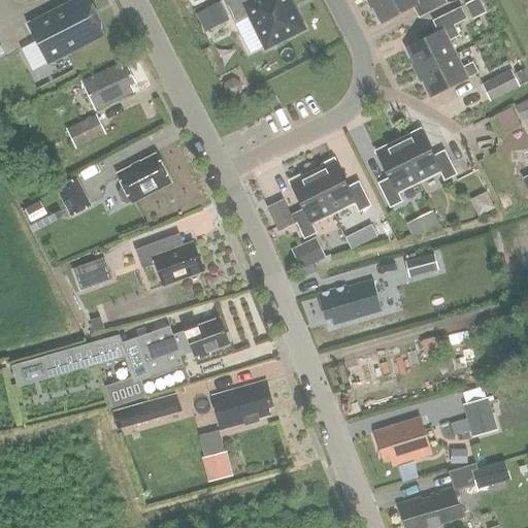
[(47,64),(106,34),(88,0),(76,0),(28,25),(47,64)]
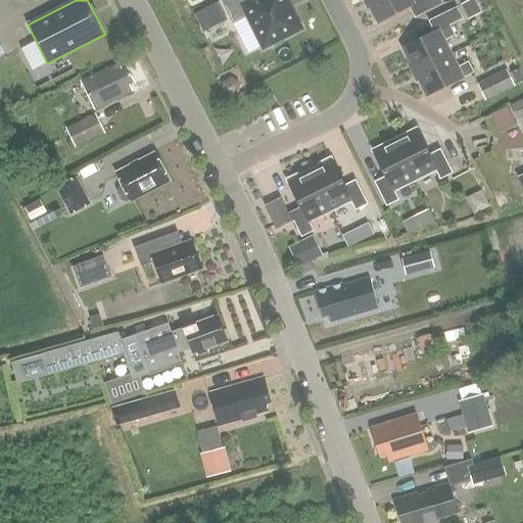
[(221,0),(233,25),(247,16),(264,48),(270,45),(272,46),(280,42),(281,39),(300,29),(286,0),(221,0)]
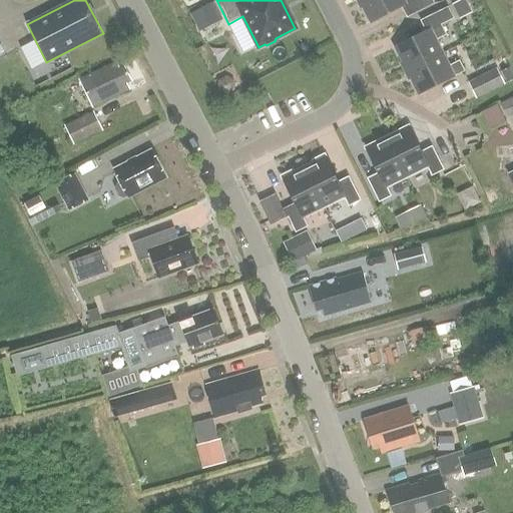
[(358,0),(370,23),(402,7),(404,12),(407,18),(434,4),(432,0),(358,0)]
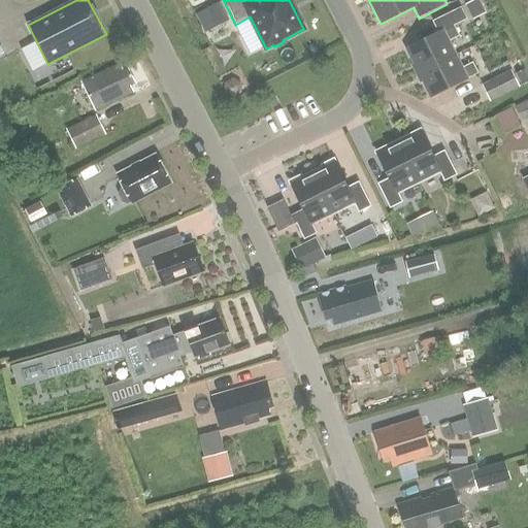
[(479,0),(476,0),(467,5),(471,14),(483,9),(479,0)]
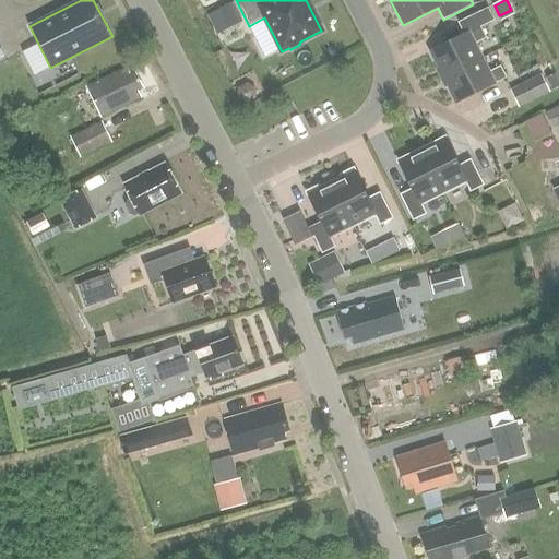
[(233,4),(207,16),(214,31),(239,18),(233,4)]
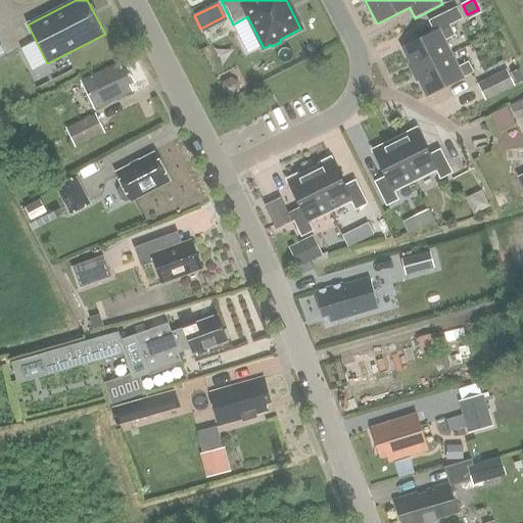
[(434,33),(402,49),(414,73),(452,54),(444,41),(455,36),(449,26),(462,19),(457,7),(428,21),(431,27),(434,33)]
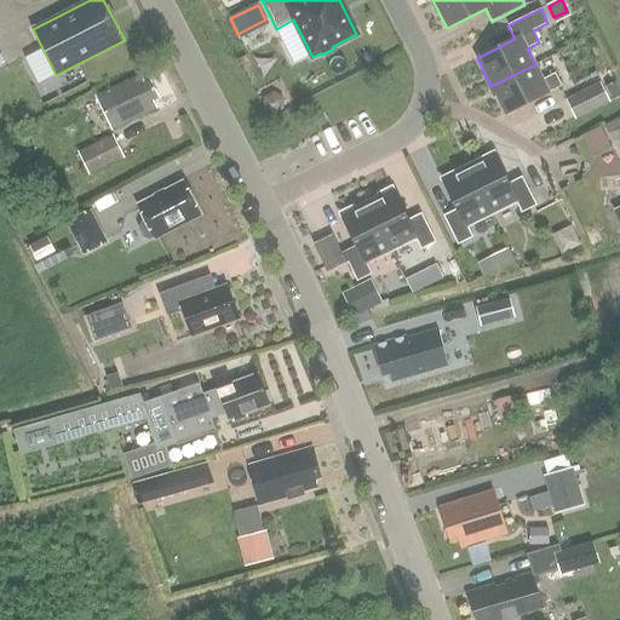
[(535,64),(491,86),(505,114),(561,86),(555,74),(543,80),(535,64)]
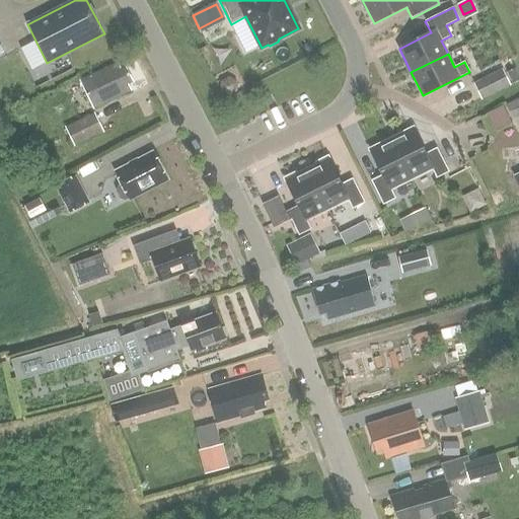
[(128,84),(134,81),(126,66),(121,69),(118,63),(79,80),(93,108),(131,90),(128,84)]
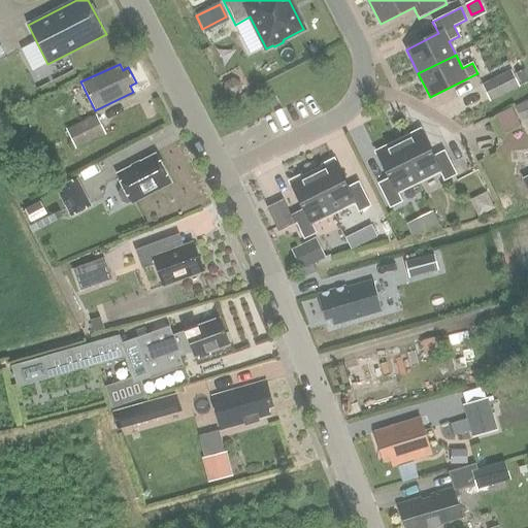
[(527,76),(525,70),(515,75),(522,88),(527,84),(527,76)]
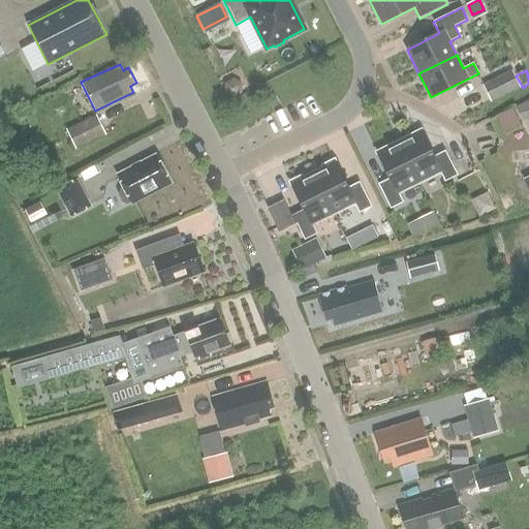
[(512,71),(483,86),(491,102),(521,88),(512,71)]
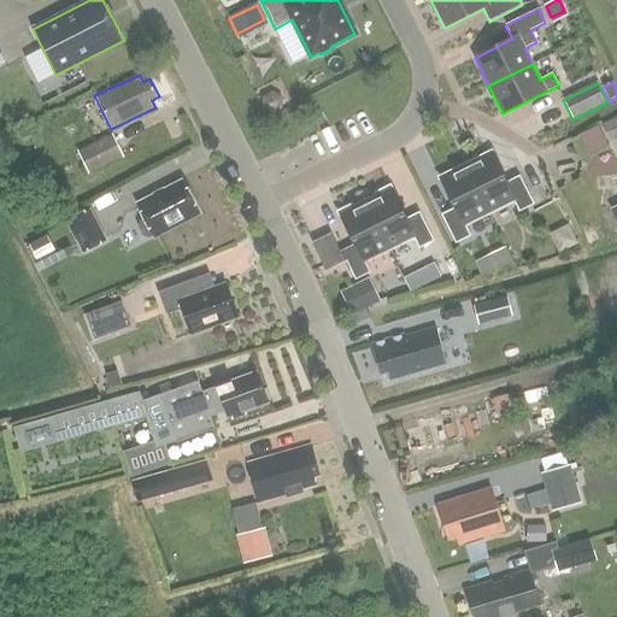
[(616,118),(604,125),(612,142),(616,140),(616,118)]
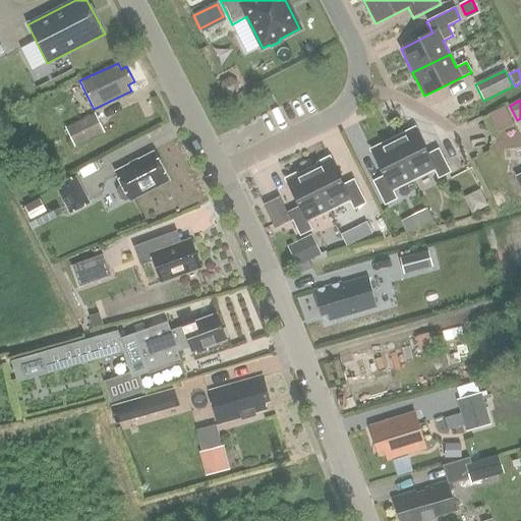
[(95,112),(65,127),(74,147),(104,132),(95,112)]
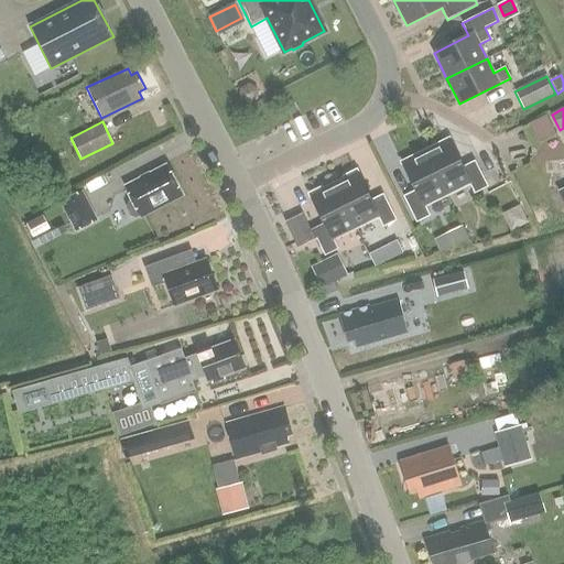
[(463,167),(459,161),(449,140),(426,152),(446,194),(469,183),(475,194),(488,187),(475,161),(463,167)]
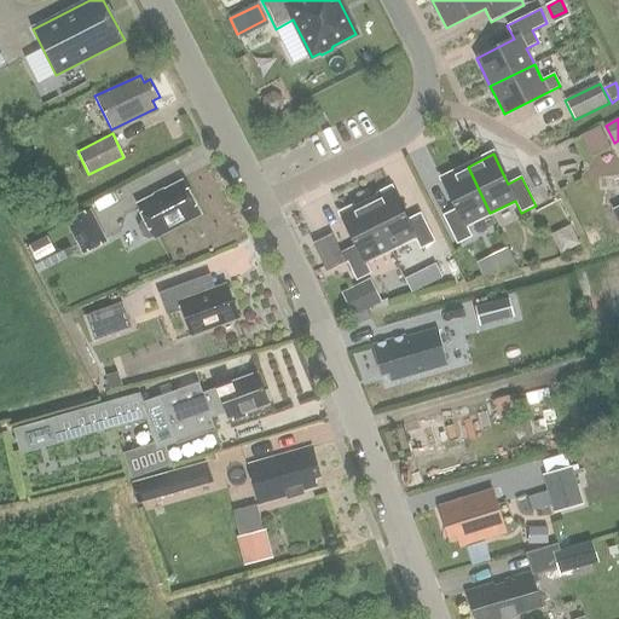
[(457,244),(472,237),(466,225),(490,213),(468,167),(441,180),(456,209),(444,215),(457,244)]
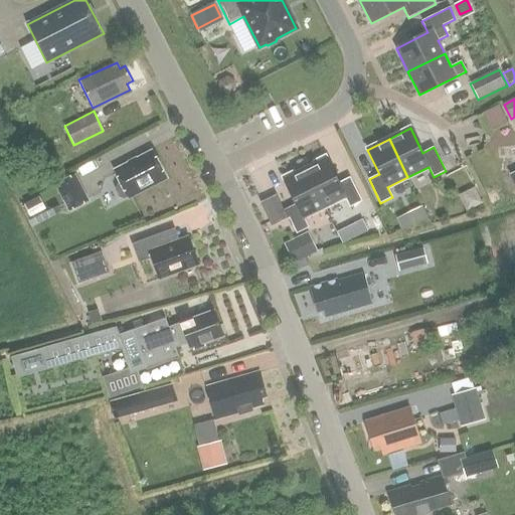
[(166,179),(152,152),(137,160),(137,159),(129,163),(129,164),(115,171),(122,184),(118,186),(117,190),(120,197),(125,199),(128,197),(129,198),(166,179)]
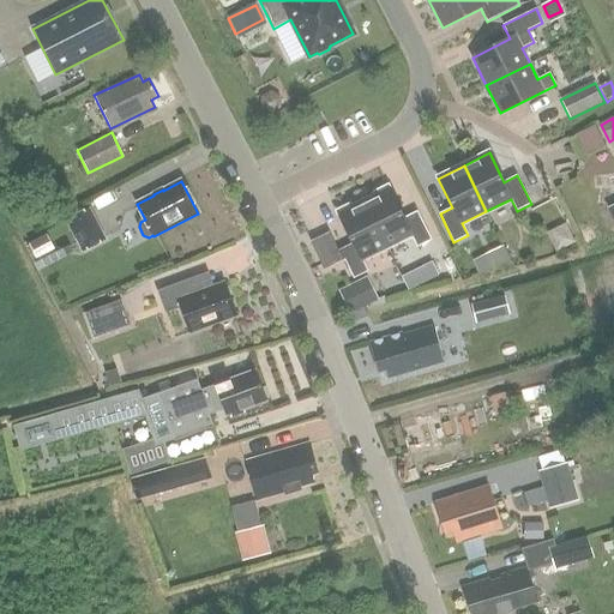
[(390,187),(389,186),(374,192),(377,196),(363,202),(386,247),(411,235),(416,247),(431,240),(417,212),(404,218),(390,187)]
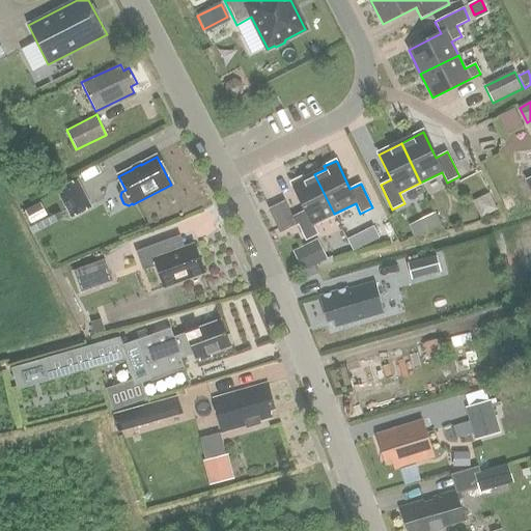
[(313,224),(334,214),(314,174),(304,179),(303,177),(290,183),(305,211),(294,217),(295,217),(298,224),(306,241),(318,234),(313,224)]
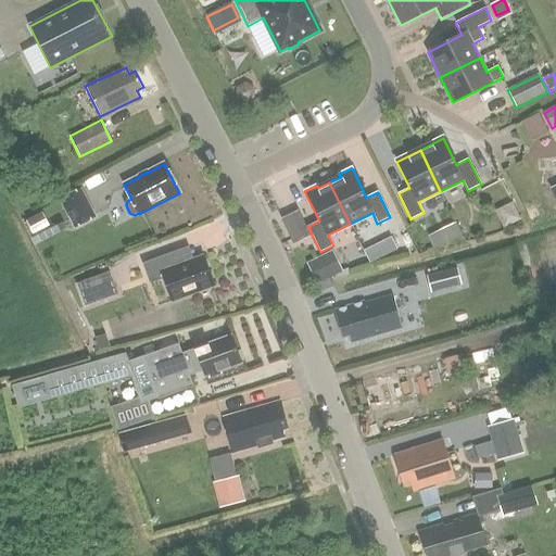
[(80,189),(59,201),(74,229),(96,217),(80,189)]
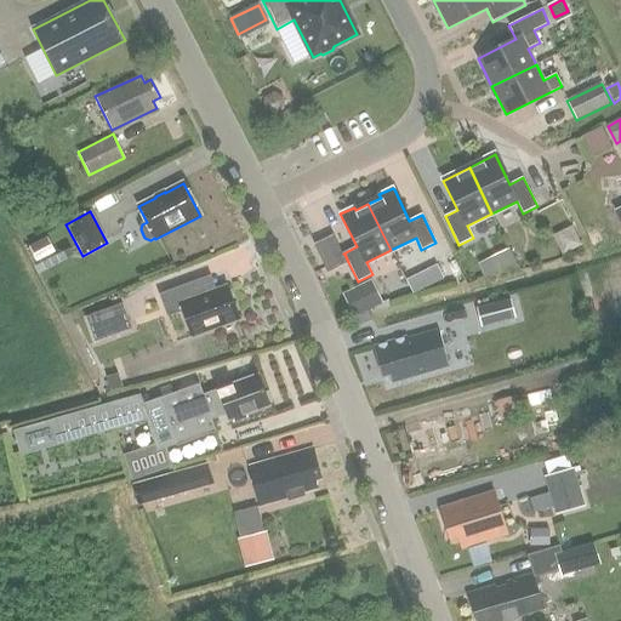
[(579,223),(558,234),(569,254),(588,244),(579,223)]
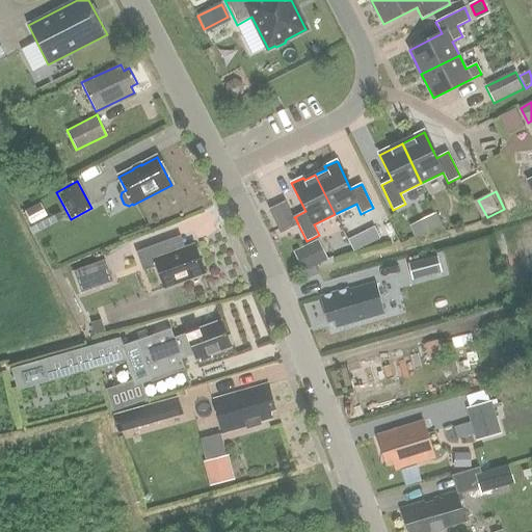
[(37,223),(53,214),(47,202),(30,211),(37,223)]
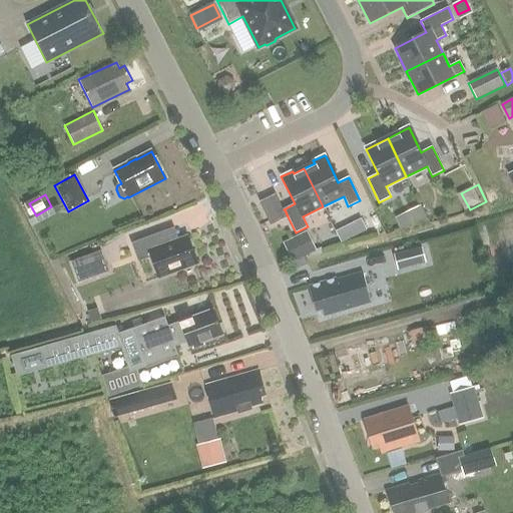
[(275,194),(260,202),(272,224),(288,216),(285,209),(284,209),(282,210),(275,194)]
